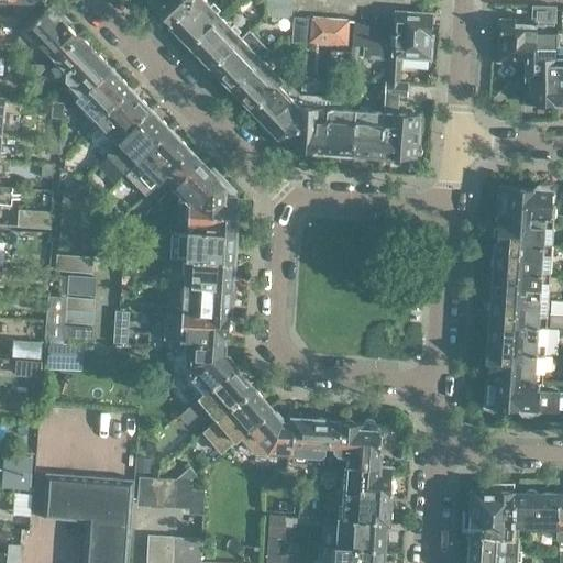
[(169,23),(191,0),(150,0),(148,2),(159,13),(159,17),(163,20),(166,21),(169,23)]
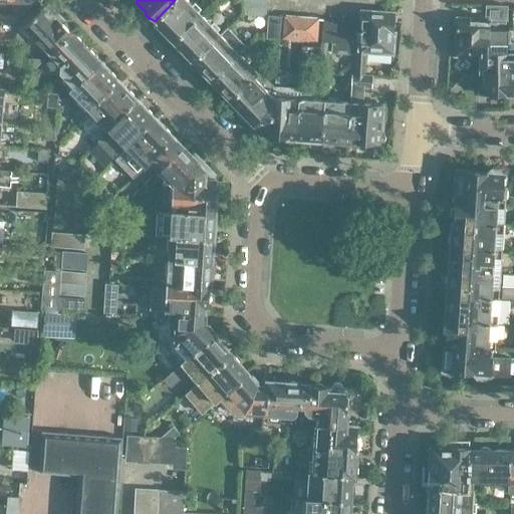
[(173,40),(200,14),(186,0),(175,0),(155,21),(164,31),(165,34),(168,37),(171,38),(173,40)]
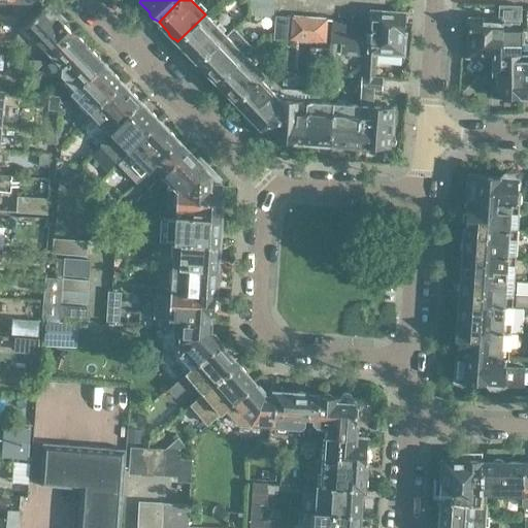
[(274,15),(274,5),(250,4),(250,17),(274,17),(274,15)]
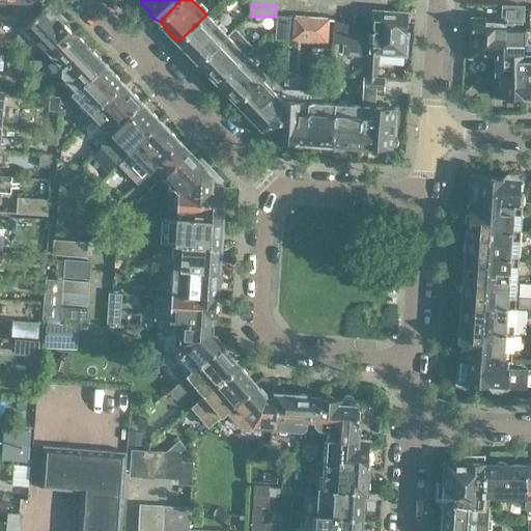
[(21,31),(49,59),(74,34),(46,6),(21,31)]
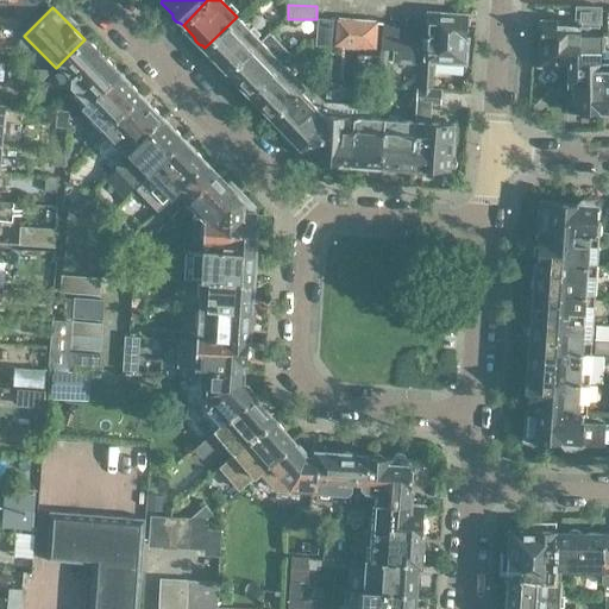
[(579,24),(602,23),(602,8),(576,7),(575,24),(541,22),(539,66),(569,68),(578,62),(579,24)]
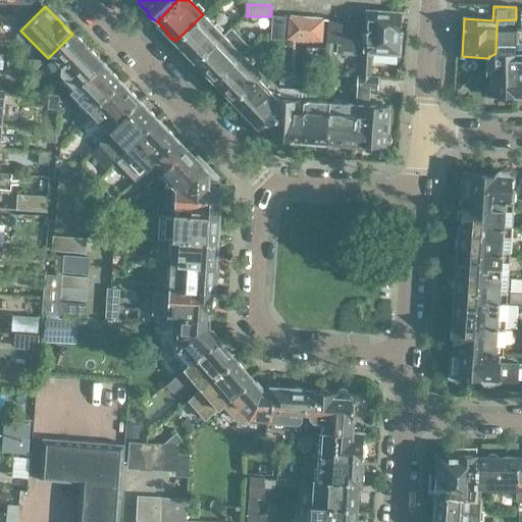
[(366,48),(359,47),(359,57),(363,57),(361,77),(379,80),(379,79),(377,77),(369,76),(371,52),(399,54),(401,14),(397,14),(373,12),(368,12),(366,48)]
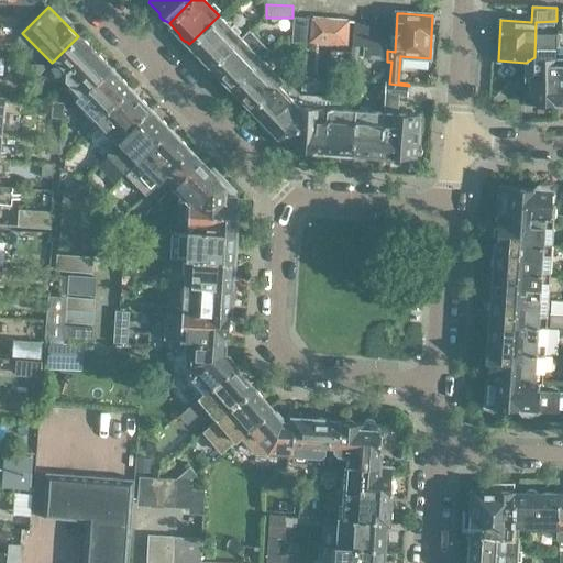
[(210,66),(240,37),(219,15),(189,44),(200,55),(200,59),(205,63),(208,63),(210,66)]
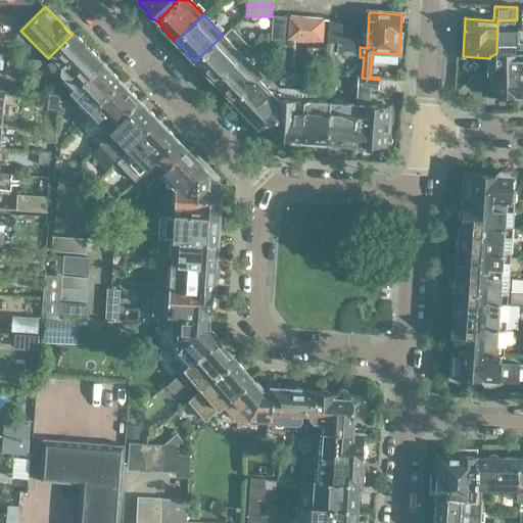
[(286,16),(282,16),(272,15),(272,16),(271,35),(273,39),(285,40),(286,16)]
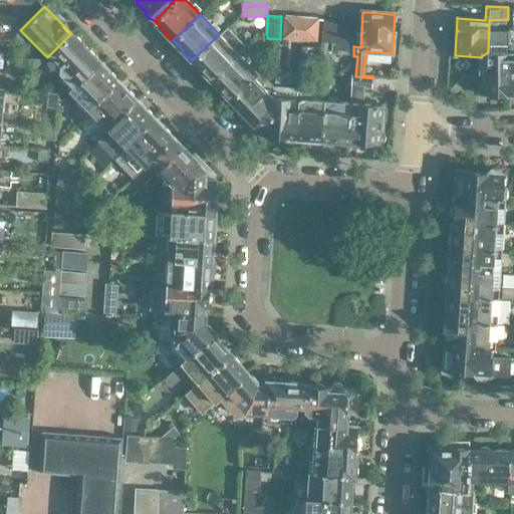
[(1,16),(0,25),(14,26),(14,17),(1,16)]
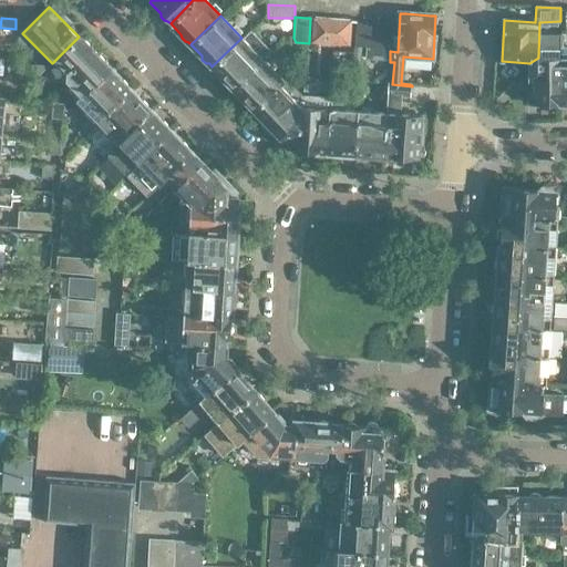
[(311,43),(336,45),(350,47),(352,22),(313,19),(311,43)]
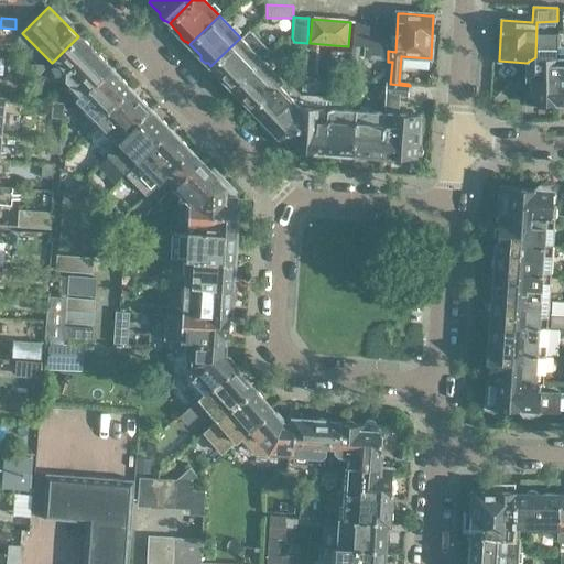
[(557,104),(556,47),(557,21),(537,22),(535,57),(527,63),(527,104),(557,104)]
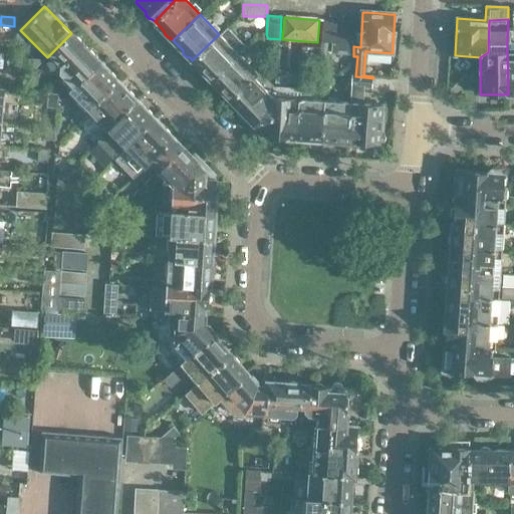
[(332,42),(334,21),(323,21),(322,42),(328,43),(332,42)]
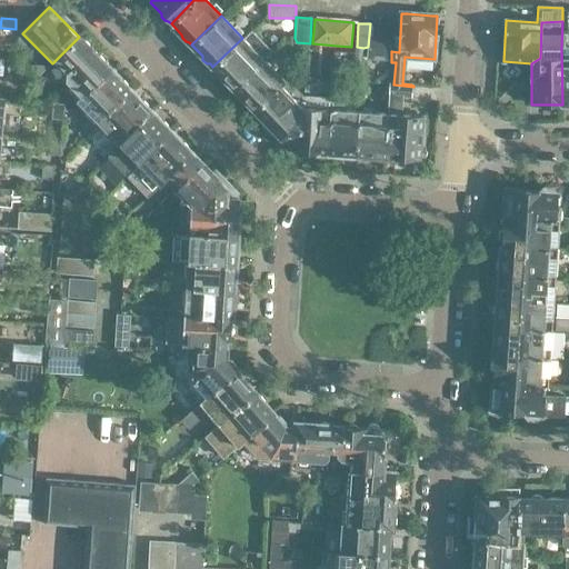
[(391,62),(391,51),(392,49),(379,48),(381,25),(370,23),(368,47),(363,48),(362,59),(367,59),(386,61),(385,83),(390,85),(393,85),(396,62),(391,62)]
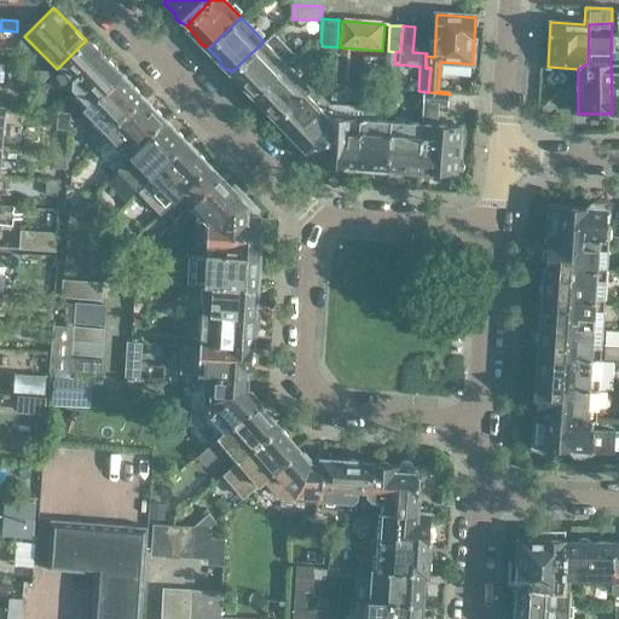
[(428,28),(415,27),(412,52),(427,53),(428,28)]
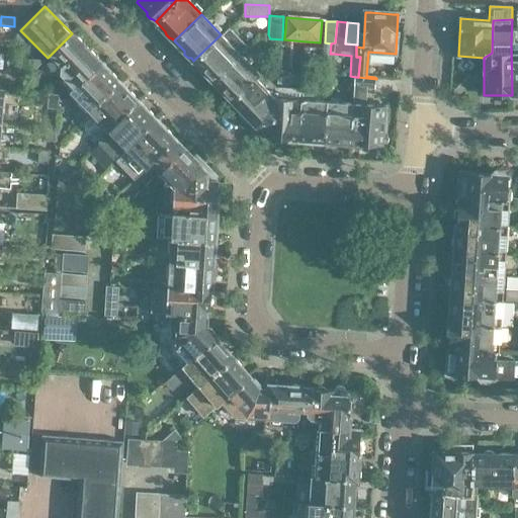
[(75,36),(72,33),(48,58),(62,72),(62,75),(67,80),(55,93),(59,94),(59,98),(64,98),(100,63),(95,58),(94,55),(94,54),(91,51),(88,51),(82,44),(81,40),(78,37),(75,36)]
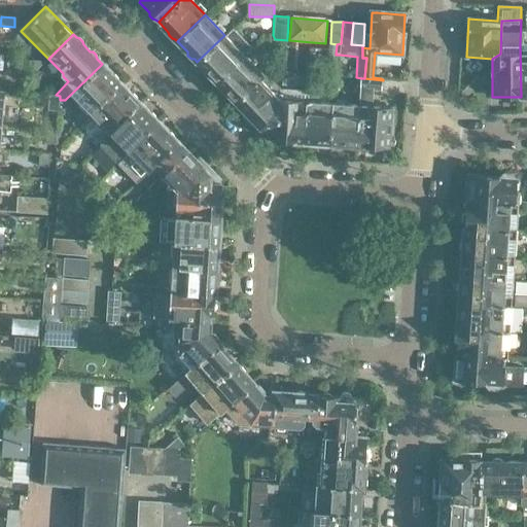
[(216,81),(244,55),(224,35),(197,62),(207,72),(207,75),(210,78),(214,79),(216,81)]
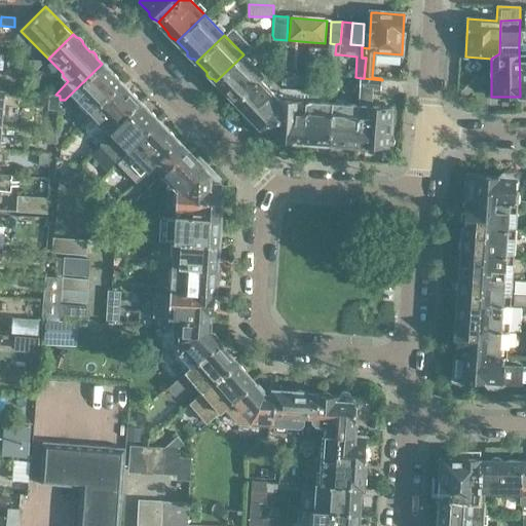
[(235,102),(258,79),(263,75),(243,54),(216,81),(226,91),(226,96),(229,99),(233,99),(235,102)]
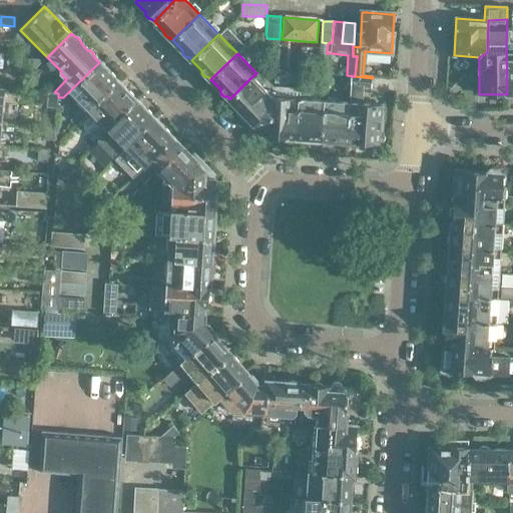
[(109,72),(99,62),(63,97),(58,97),(58,107),(65,107),(70,103),(71,97),(73,94),(89,109),(117,81),(115,79),(115,76),(112,72),(112,73),(109,72)]
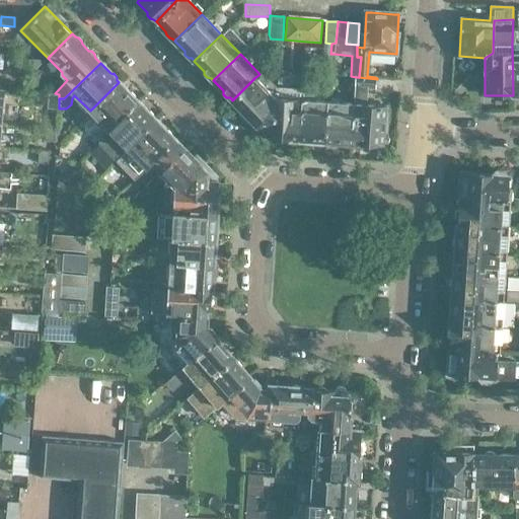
[(376,87),(377,79),(359,77),(356,77),(354,102),(350,143),(363,145),(366,147),(370,147),(373,145),(386,146),(387,126),(378,125),(380,104),(366,104),(367,87),(374,88),(374,87),(376,87)]
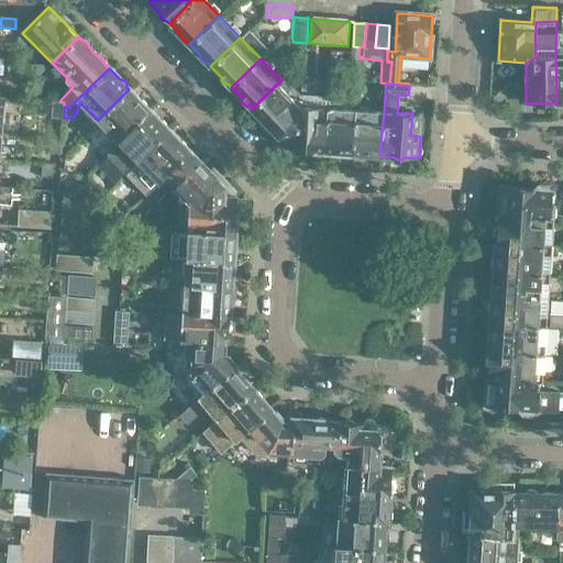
[(297,127),(298,106),(297,106),(276,85),(252,109),(269,127),(268,129),(277,139),(285,139),(297,127)]
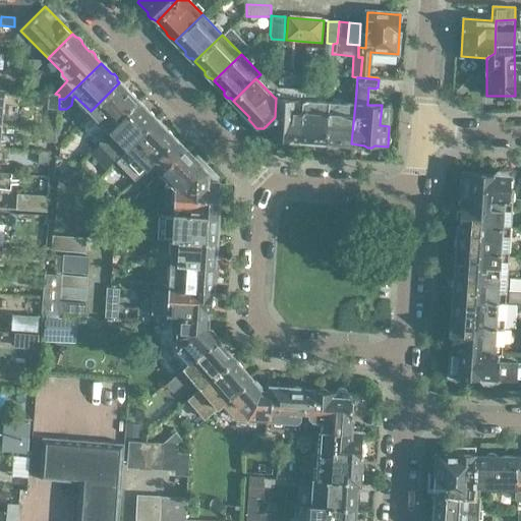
[(129,93),(119,82),(91,111),(109,130),(138,102),(135,100),(135,96),(132,93),(129,93)]
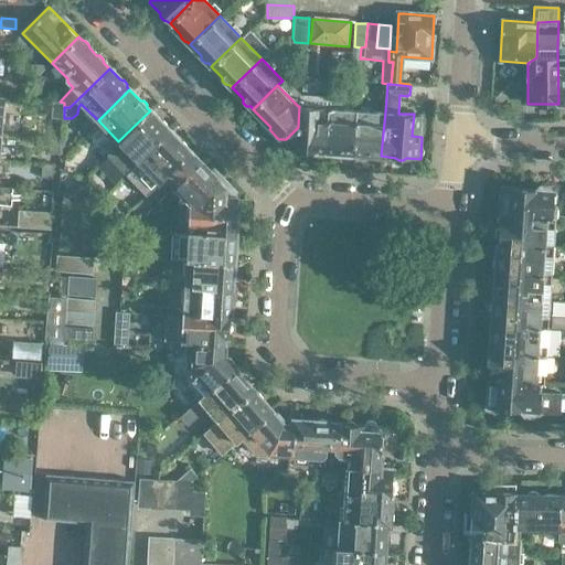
[(52,103),(51,118),(63,119),(64,104),(52,103)]
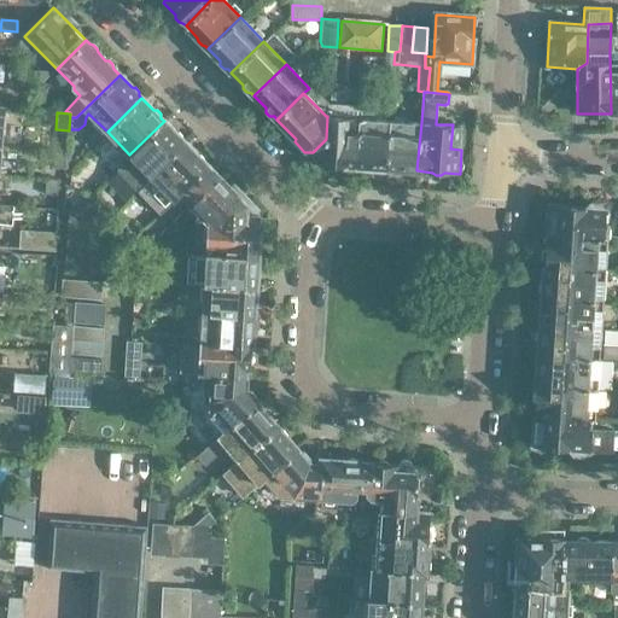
[(353,167),(356,117),(327,116),(326,139),(313,152),(316,152),(315,163),(328,164),(332,167),(332,168),(337,168),(340,165),(353,167)]
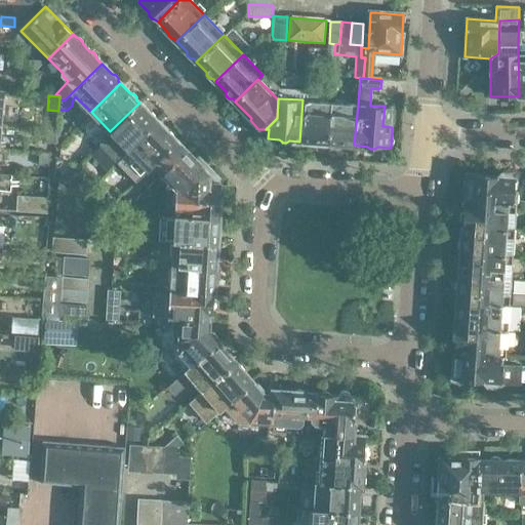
[(327,144),(331,102),(303,99),(299,142),(315,143),(318,145),(322,145),(325,143),(327,144)]
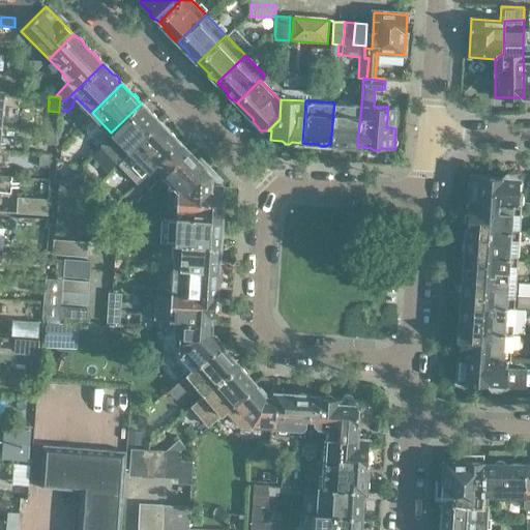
[(357,146),(361,105),(334,102),(330,145),(335,145),(337,147),(343,148),(343,147),(345,146),(357,146)]
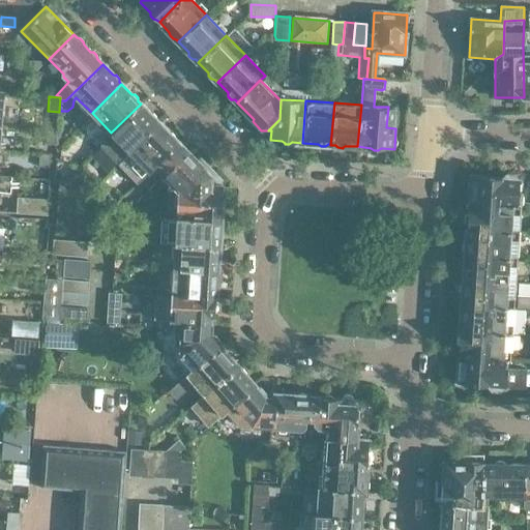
[(150,113),(141,104),(111,133),(129,151),(159,123),(157,120),(156,117),(153,114),(150,113)]
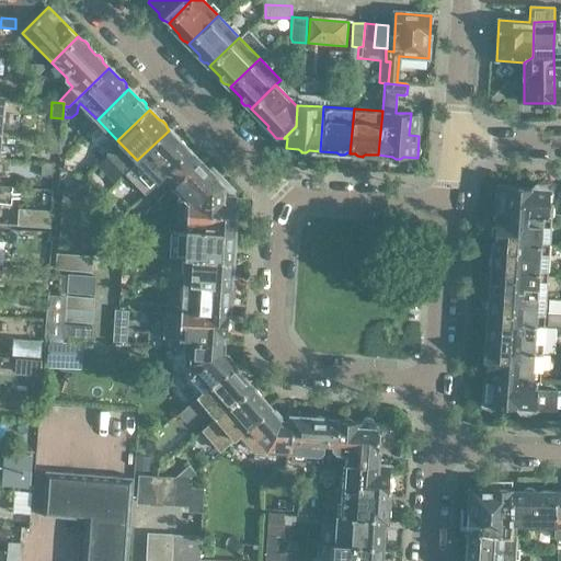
[(179,140),(169,130),(137,160),(147,170),(140,178),(150,186),(157,181),(158,182),(163,176),(164,176),(165,176),(164,175),(189,152),(189,153),(190,152),(186,148),(185,145),(182,140),(179,140)]
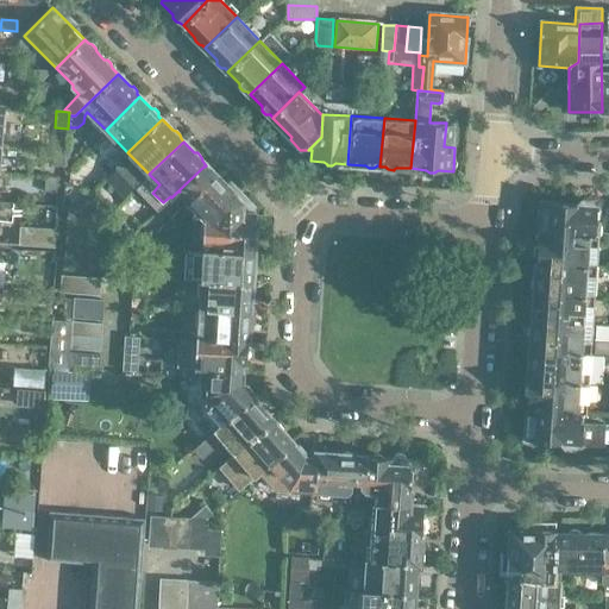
[(64,168),(66,152),(56,151),(55,167),(64,168)]
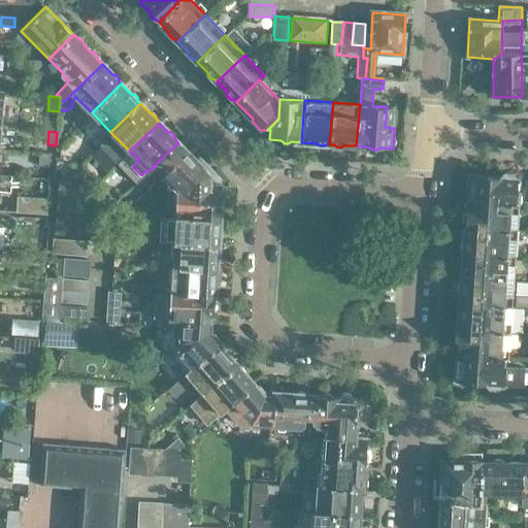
[(177,143),(155,165),(156,166),(155,166),(159,170),(161,173),(162,172),(163,172),(185,152),(185,151),(186,150),(183,147),(178,143),(177,144),(177,143)]
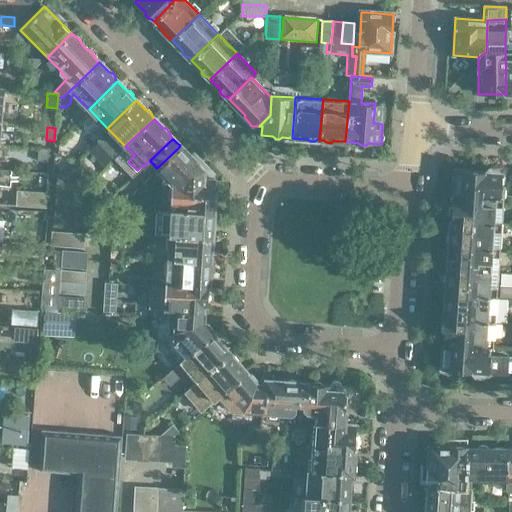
[(156,168),(172,183),(201,184),(201,178),(210,179),(210,178),(210,174),(204,168),(203,169),(198,164),(200,163),(192,156),(191,157),(180,145),(179,146),(179,147),(158,167),(157,167),(156,168)]
